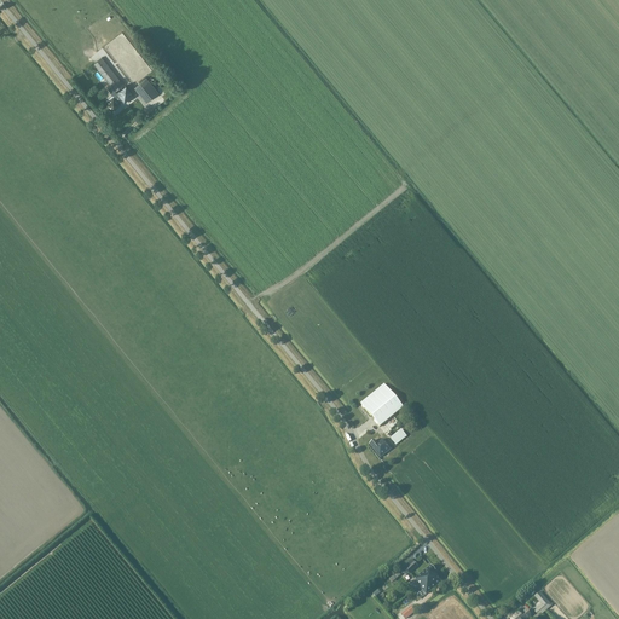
[(93,74),(111,96),(125,85),(102,57),(84,71),(88,77),(93,74)]
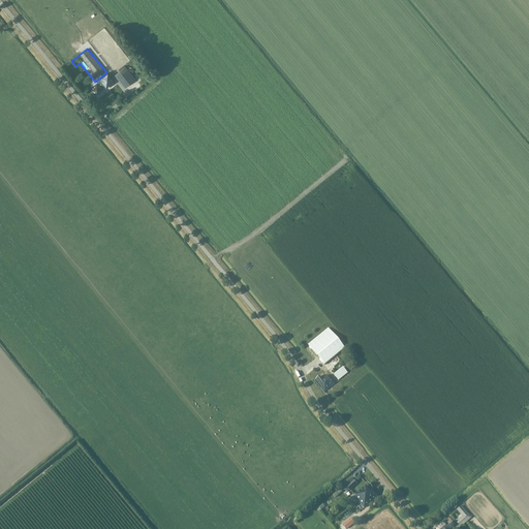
[(125,67),(115,75),(125,88),(135,80),(125,67)]
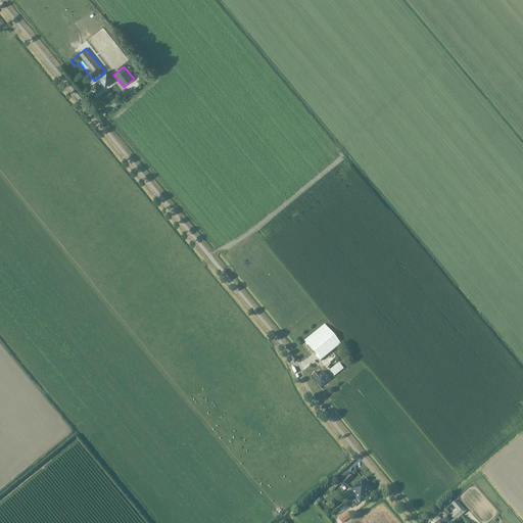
[(88,88),(94,95),(102,89),(100,86),(102,84),(105,87),(108,85),(109,86),(113,82),(110,78),(111,78),(106,72),(101,77),(98,79),(99,80),(96,82),(96,81),(90,85),(91,86),(88,88)]
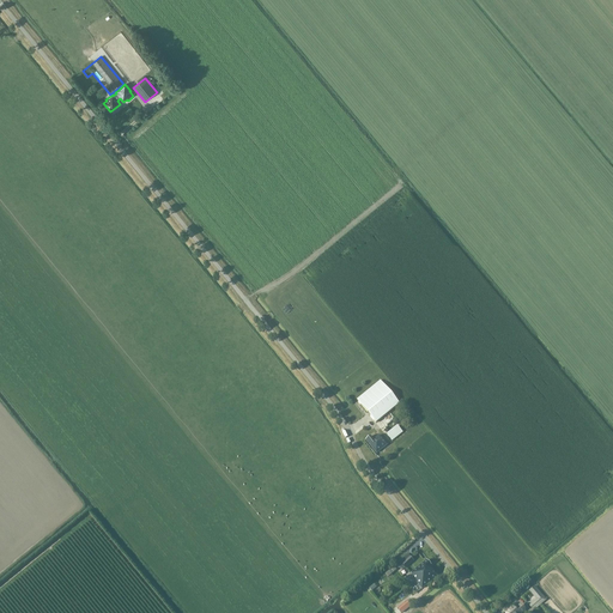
[(380,381),(357,400),(376,423),(399,405),(380,381)]
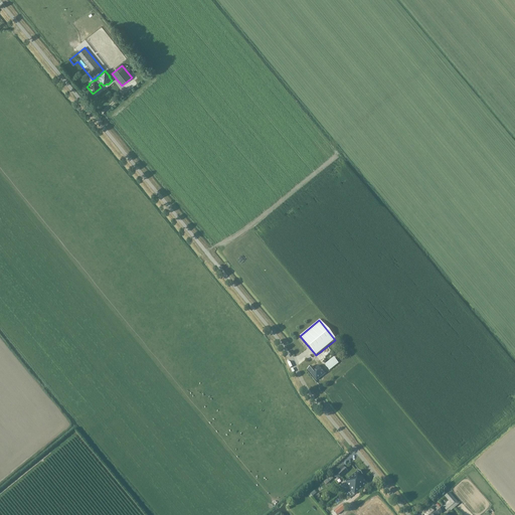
[(329,370),(338,363),(334,358),(325,365),(329,370)]
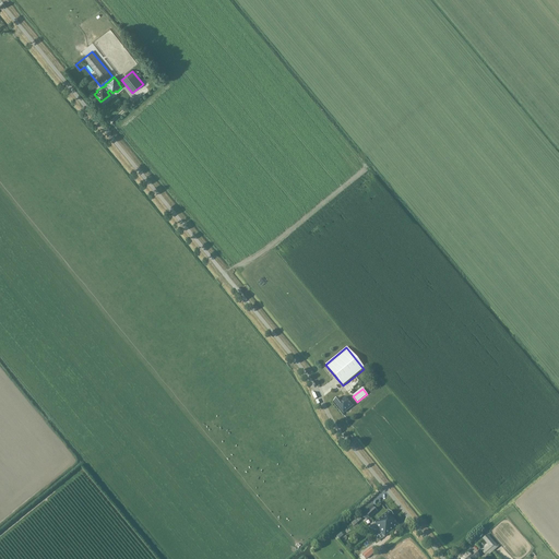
[(346,397),(341,401),(337,397),(333,402),(343,414),(353,406),(346,397)]
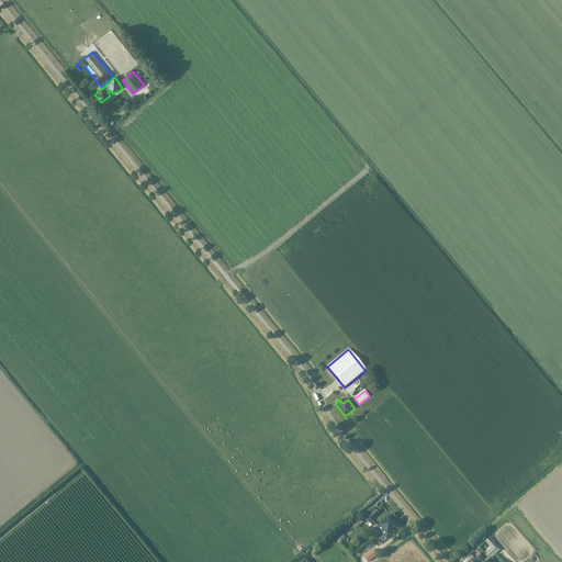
[(369,524),(372,520),(379,514),(373,508),(367,515),(363,517),(369,524)]
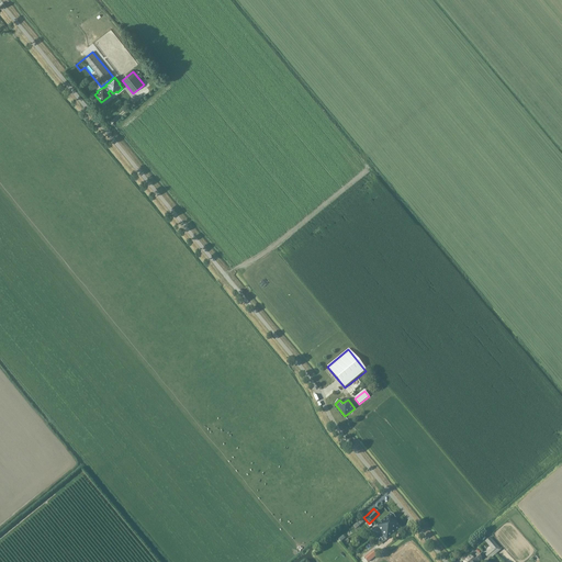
[(391,514),(377,526),(379,529),(379,530),(381,534),(395,521),(395,520),(396,520),(391,514)]
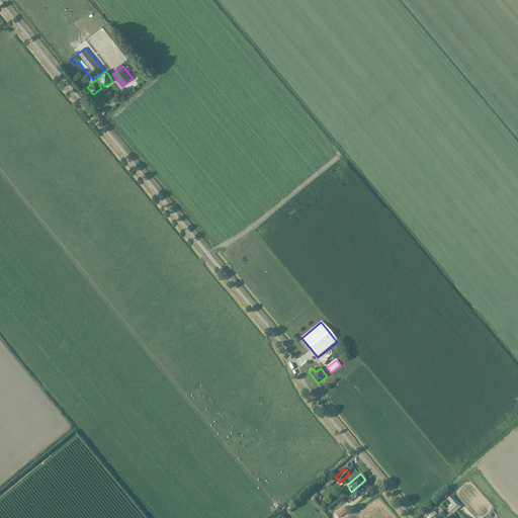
[(335,482),(332,479),(326,485),(328,487),(335,482)]
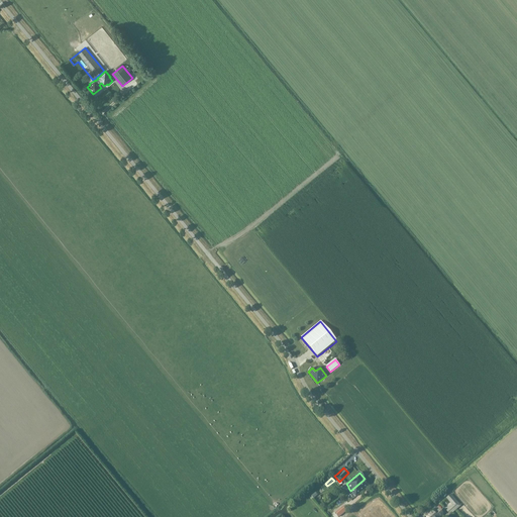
[(364,480),(350,491),(355,497),(369,486),(364,480)]
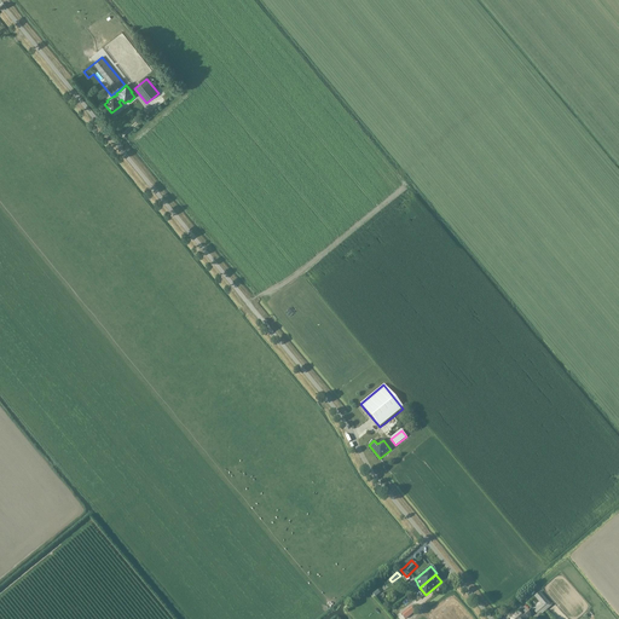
[(542,605),(533,612),(538,617),(551,606),(539,593),(534,597),(542,605)]
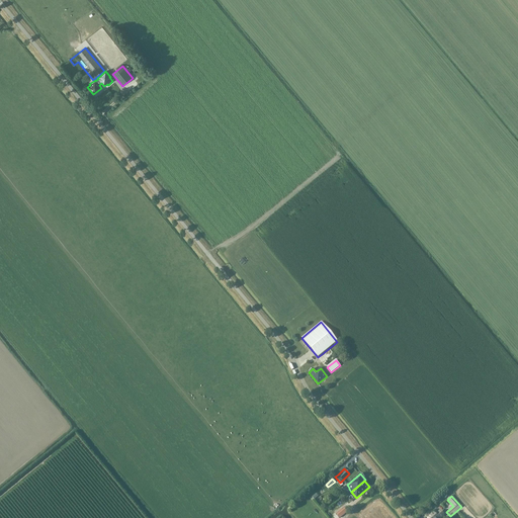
[(343,508),(336,514),(338,517),(340,517),(347,512),(343,508)]
